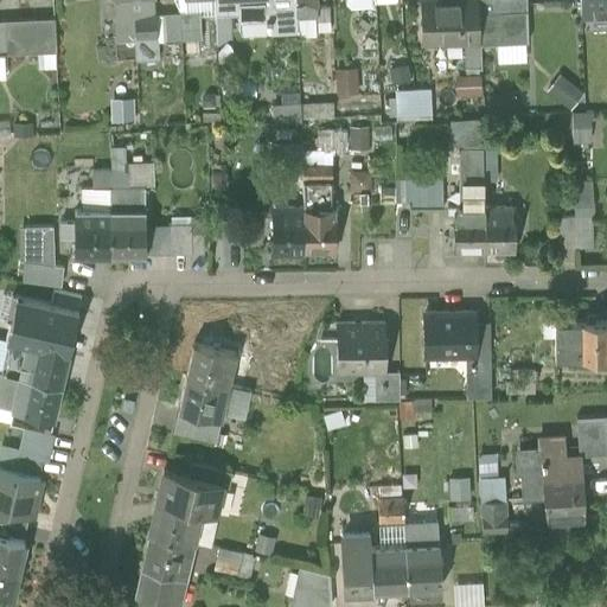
[(135,37),(134,16),(133,0),(117,0),(119,17),(120,38),(135,37)]
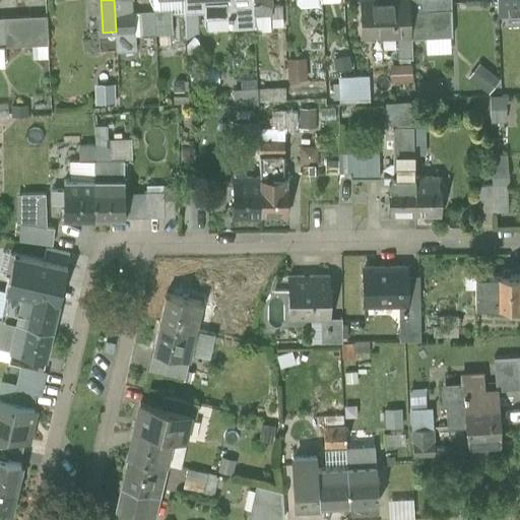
[(114,0),(115,13),(130,12),(129,0),(114,0)]
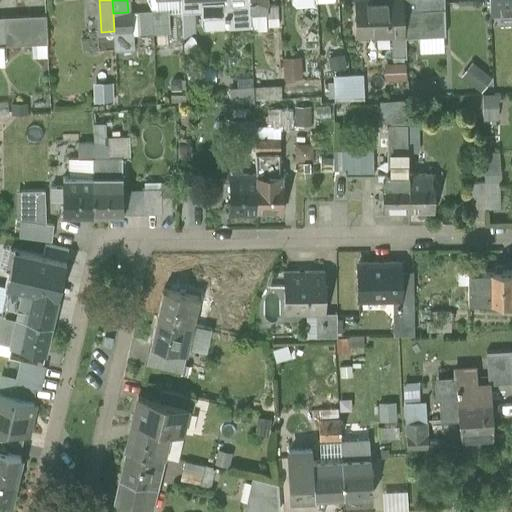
[(181,12),(180,0),(146,0),(150,11),(168,10),(168,13),(181,12)]
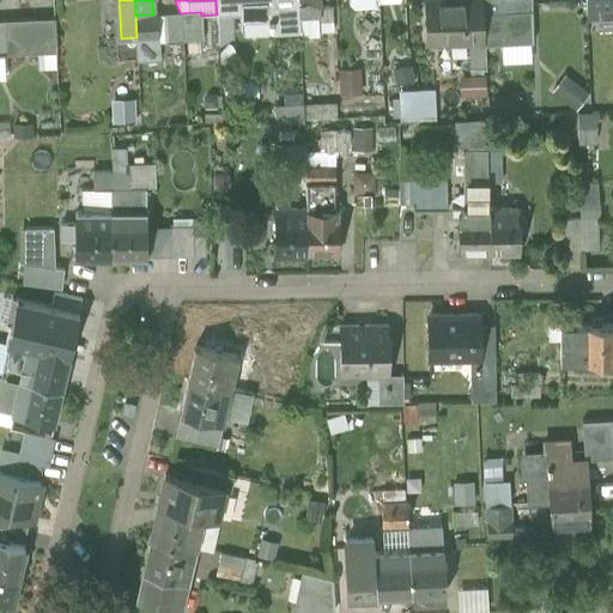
[(216,0),(217,14),(232,14),(231,0),(216,0)]
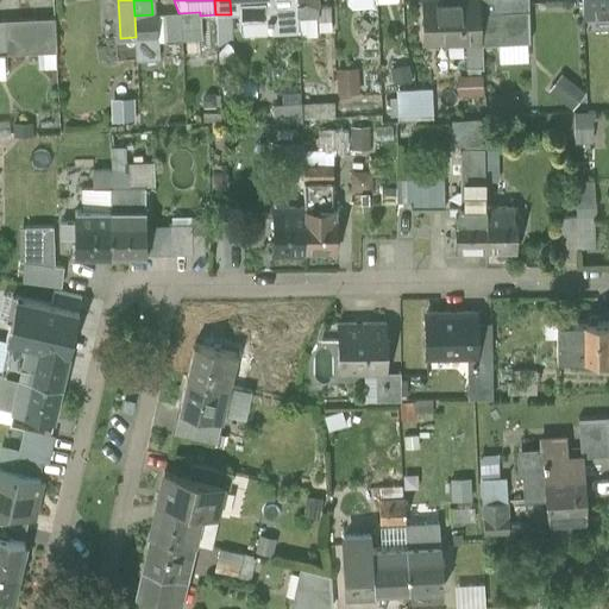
[(296,17),(295,0),(234,0),(236,11),(240,11),(240,19),(265,18),(267,22),(271,20),(271,30),(296,30),(296,17)]
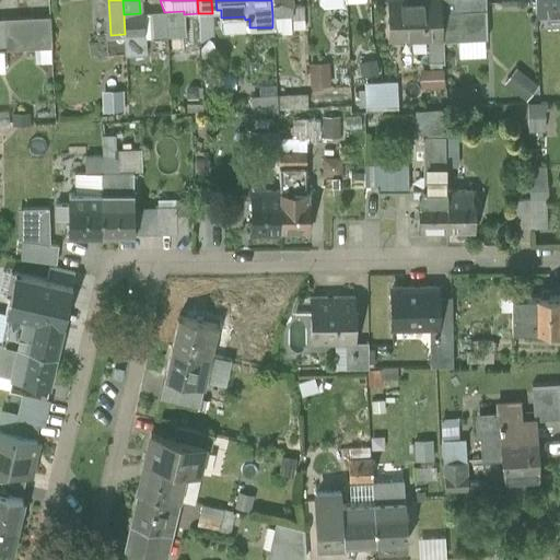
[(291,0),(271,0),(272,15),(290,15),(292,14),(291,6),(291,0)]
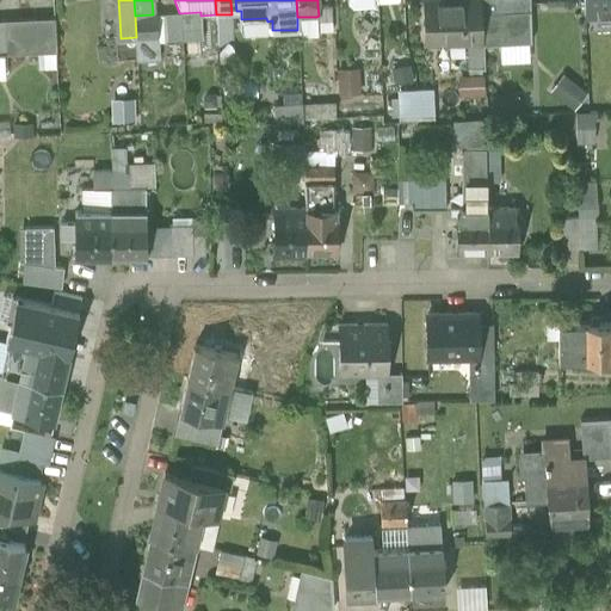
[(481,18),(480,0),(473,0),(462,1),(461,0),(455,0),(424,2),(425,42),(467,41),(468,39),(468,44),(469,69),(483,69),(482,45),(481,18)]
